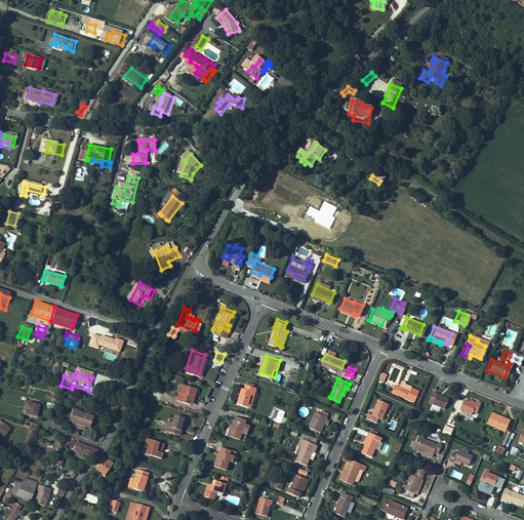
[(176,390),(174,396),(189,400),(191,392),(194,392),(196,385),(183,381),(179,391),(176,390)]
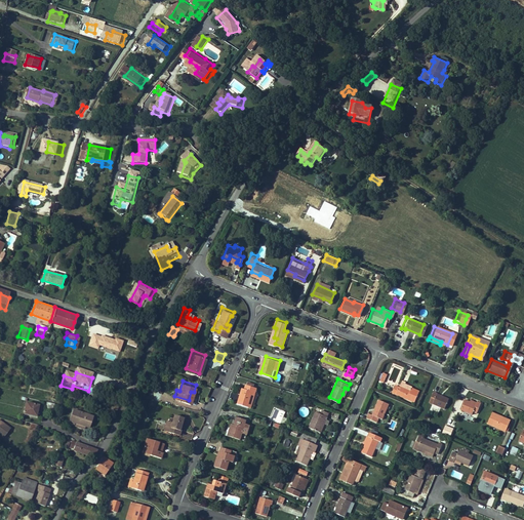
[(249,405),(254,391),(256,391),(258,387),(254,386),(255,383),(249,381),(248,384),(246,388),(244,387),(239,402),(249,405)]
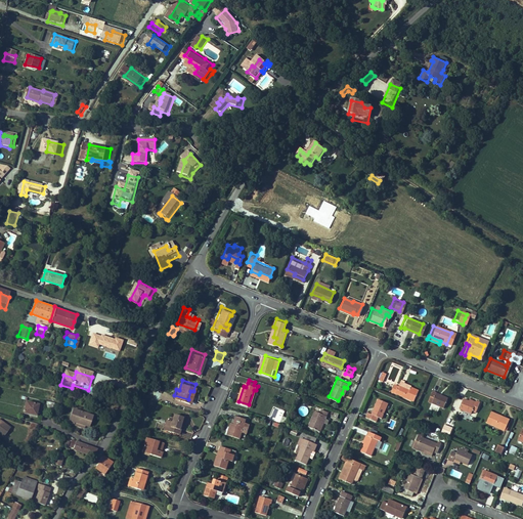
[(395,388),(390,386),(388,390),(411,401),(417,390),(409,387),(409,386),(403,383),(401,387),(396,385),(395,388)]
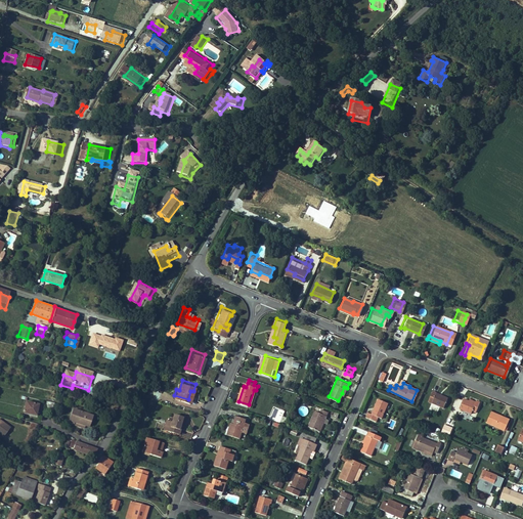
[(431,391),(427,401),(442,407),(446,397),(431,391)]
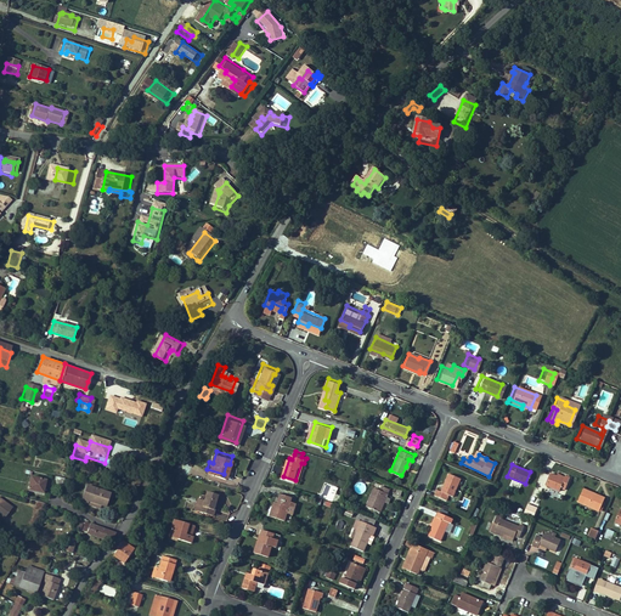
[(434,489),(432,493),(444,499),(446,493),(451,496),(458,478),(446,473),(446,474),(439,491),(434,489)]
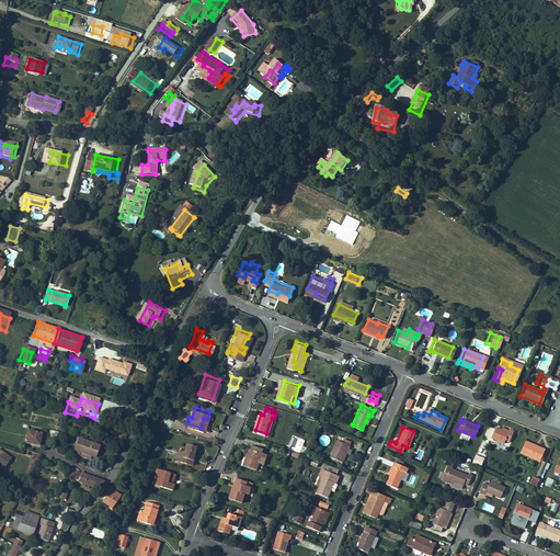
[(507,442),(512,431),(509,430),(507,432),(501,429),(495,427),(490,438),(503,443),(504,441),(507,442)]
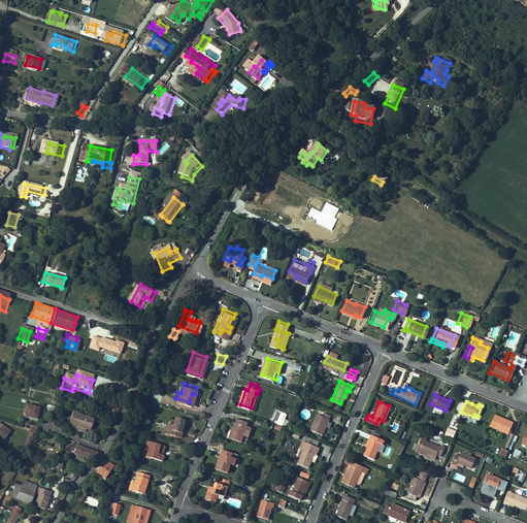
[(37,407),(25,404),(21,416),(34,419),(37,407)]
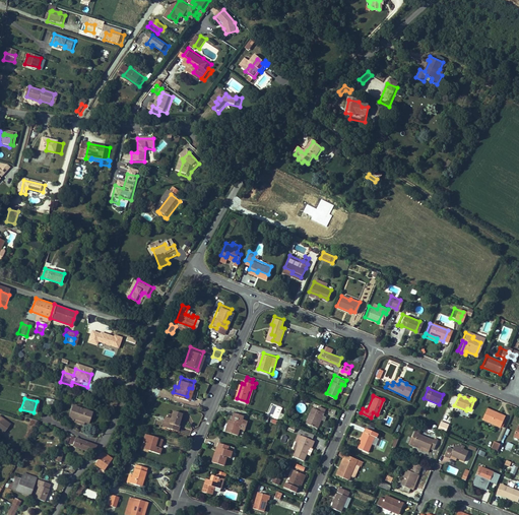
[(51,400),(45,398),(43,406),(49,407),(51,400)]
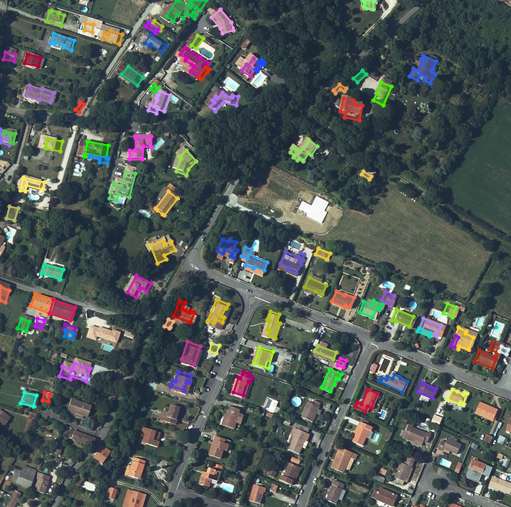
[(307,399),(301,414),(311,419),(318,404),(319,405),(321,401),(313,398),(312,401),(307,399)]
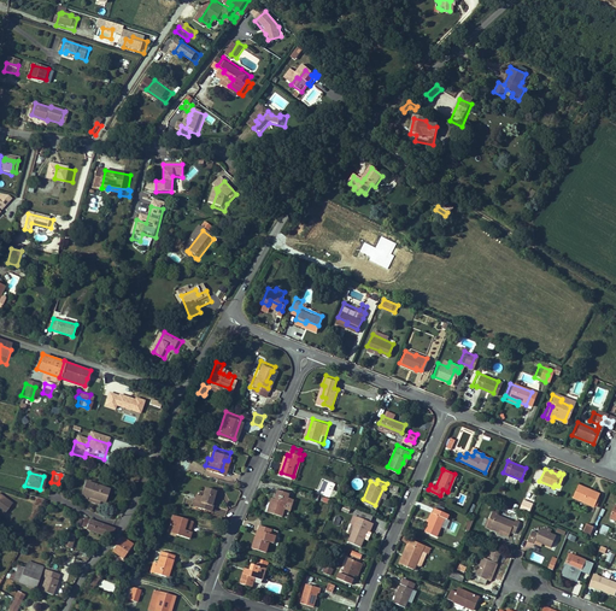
[(86,498),(87,497),(99,500),(103,501),(107,489),(84,481),(81,497),(86,498)]
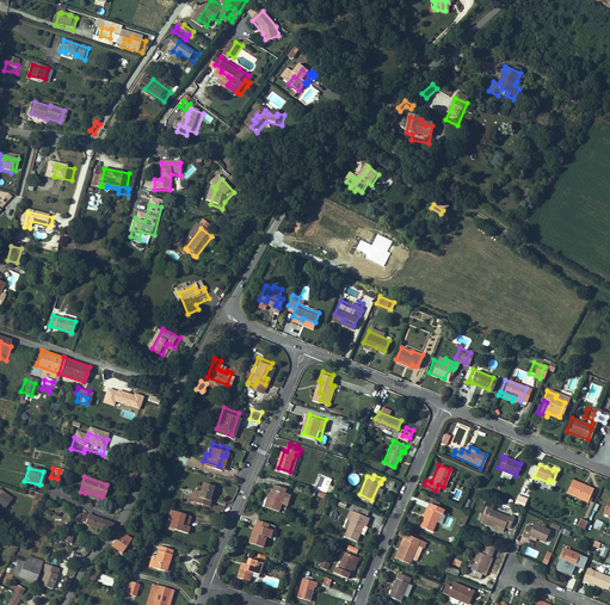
[(198,485),(195,497),(209,501),(216,482),(203,477),(201,486),(198,485)]
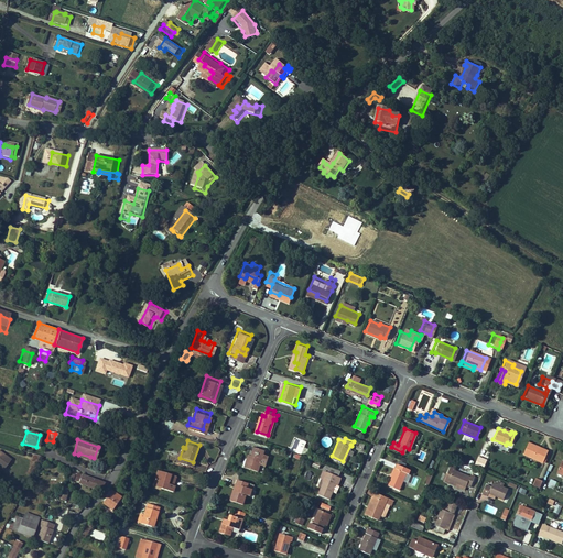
[(327,441),(320,446),(324,452),(331,449),(327,441)]
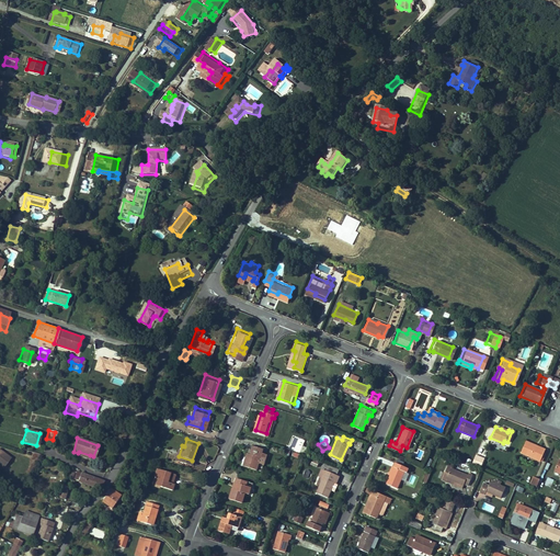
[(263,469),(269,453),(262,451),(263,447),(254,444),(252,449),(251,453),(248,452),(243,464),(263,469)]
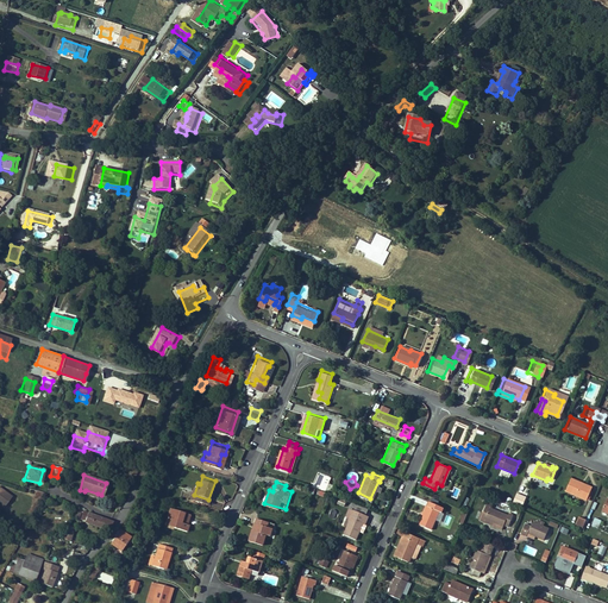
[(585,507),(590,498),(591,495),(587,492),(585,494),(580,491),(580,490),(571,485),(565,497),(585,507)]
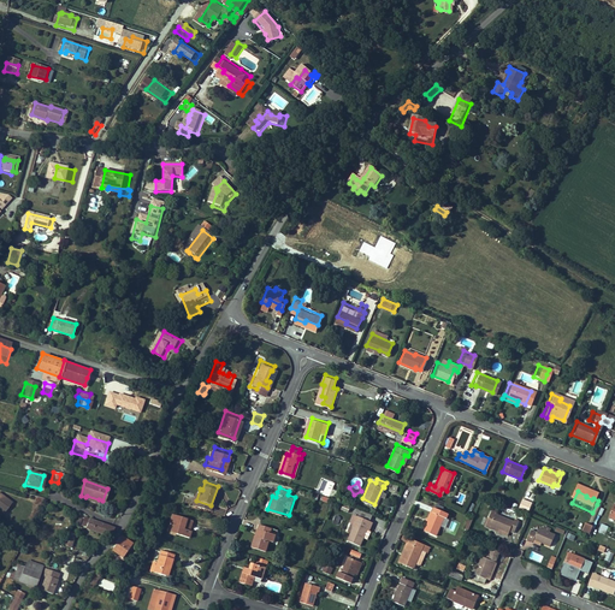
[(0,509),(5,511),(12,501),(0,492),(0,509)]
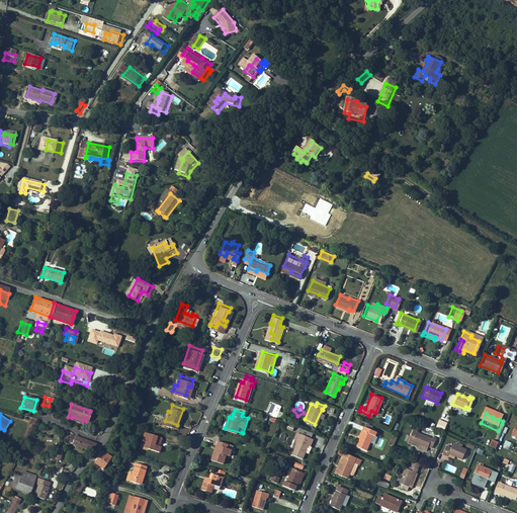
[(437,425),(434,433),(443,436),(446,428),(437,425)]
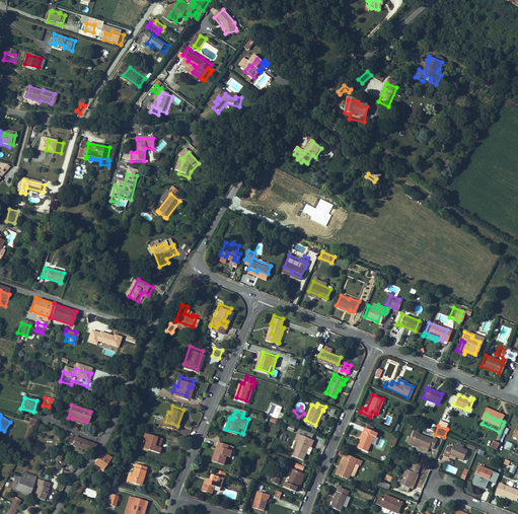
[(364,427),(356,447),(366,451),(372,436),(375,437),(376,433),(364,427)]
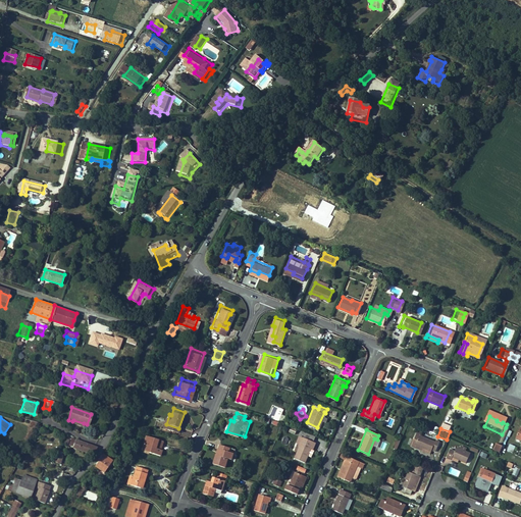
[(312,440),(314,435),(304,430),(302,435),(312,440)]
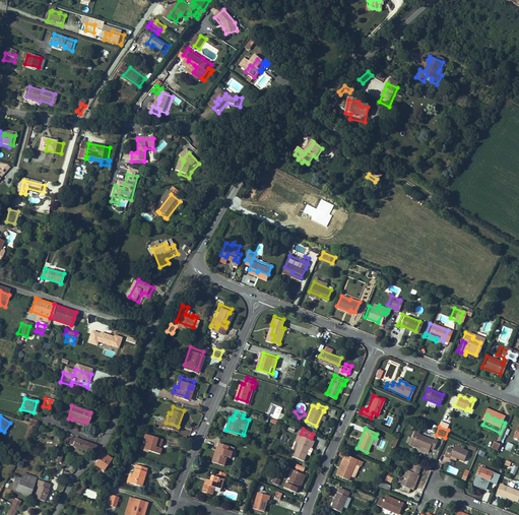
[(161,440),(163,436),(146,430),(142,442),(150,444),(149,447),(159,450),(161,444),(160,444),(156,442),(157,439),(161,440)]
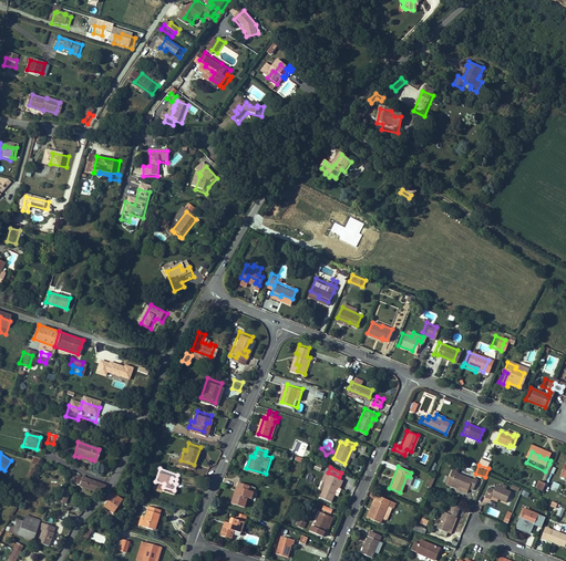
[(444,484),(450,486),(451,484),(466,490),(467,488),(472,490),(477,479),(473,477),(472,479),(450,470),(444,484)]
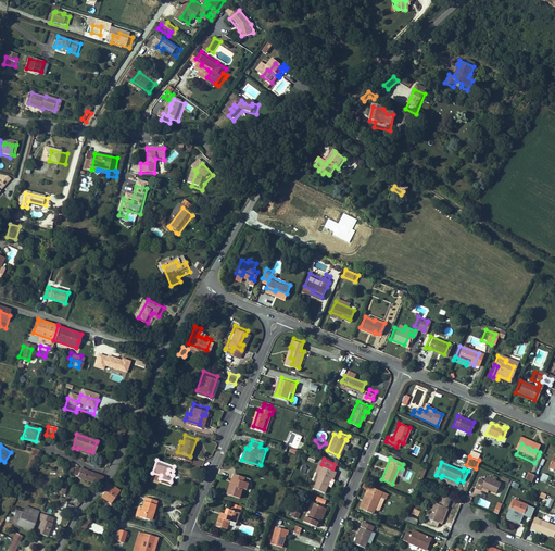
[(75,466),(67,463),(64,471),(72,474),(75,466)]
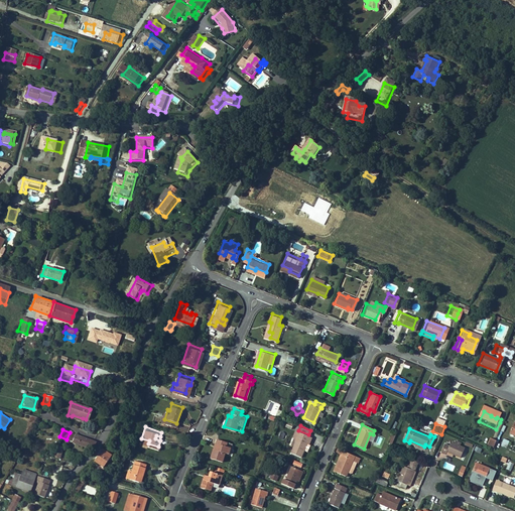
[(300,457),(307,441),(308,441),(310,435),(308,434),(295,429),(293,435),(296,436),(293,445),(290,453),(300,457)]
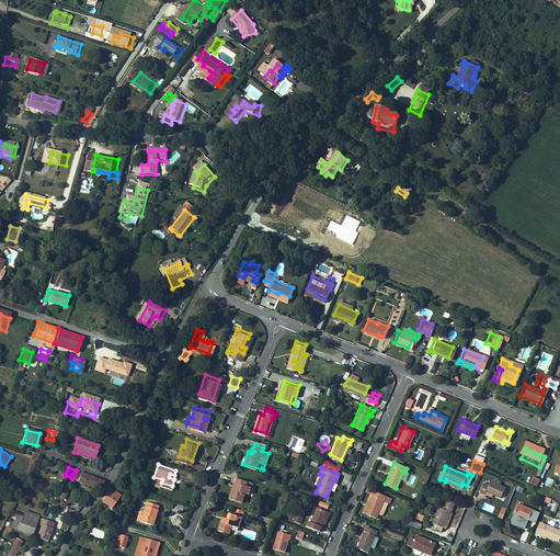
[(103,479),(77,471),(73,477),(78,479),(78,480),(100,488),(105,480),(103,479)]
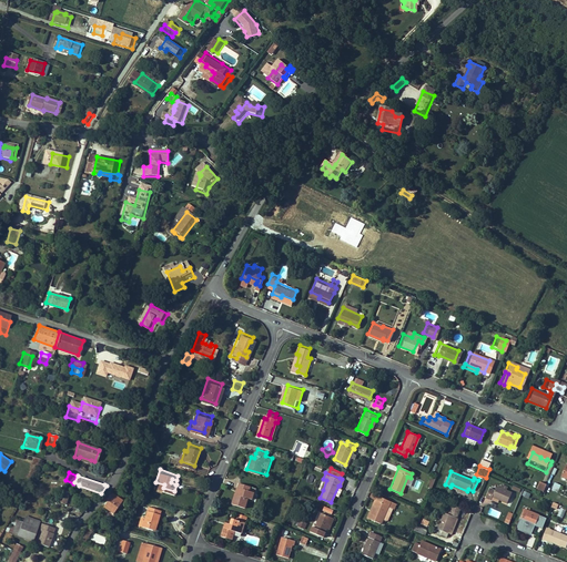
[(239,493),(236,493),(233,503),(246,508),(250,498),(253,499),(256,492),(251,490),(252,486),(241,482),(240,486),(241,487),(239,493)]
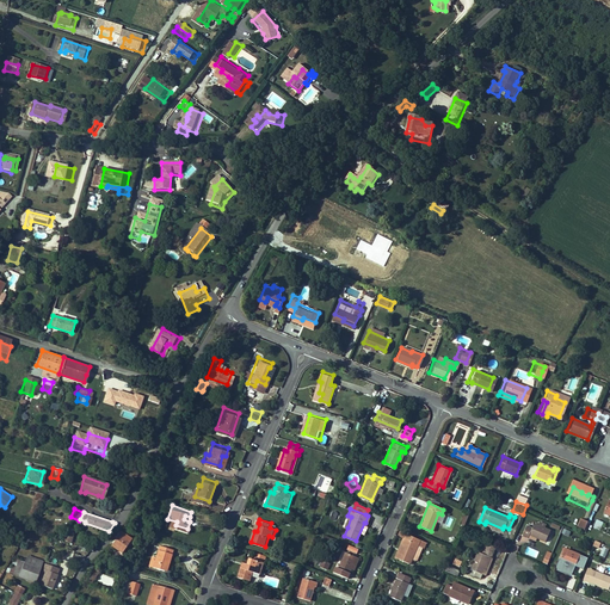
[(577,528),(583,530),(586,523),(580,520),(577,528)]
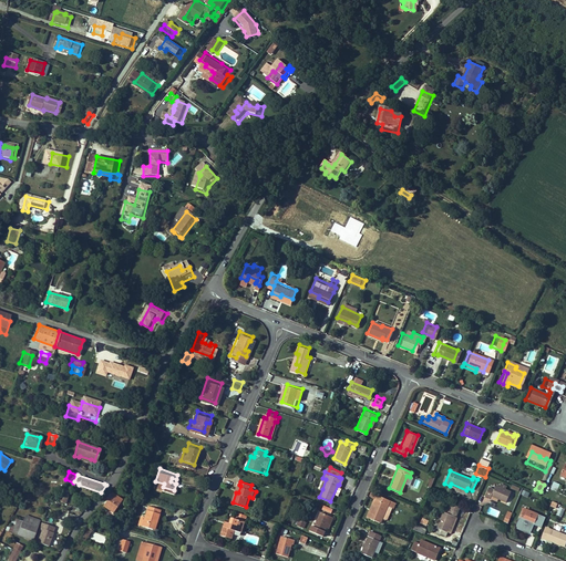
[(451,484),(450,486),(465,492),(466,490),(451,484)]
